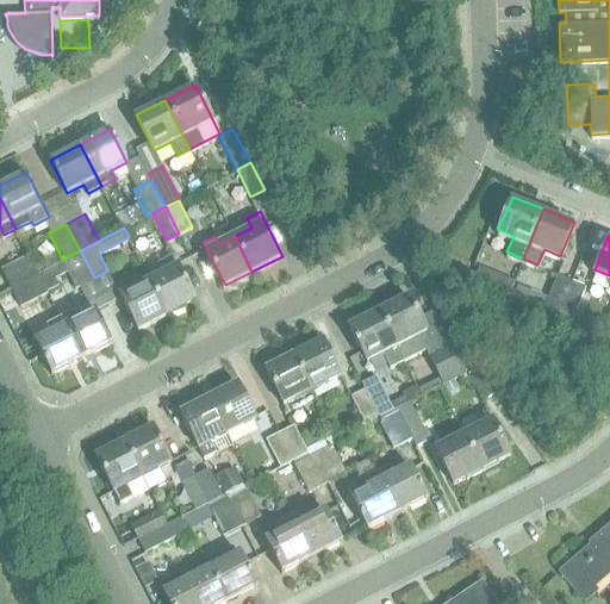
[(80,250),(62,260),(76,287),(94,278),(80,250)]
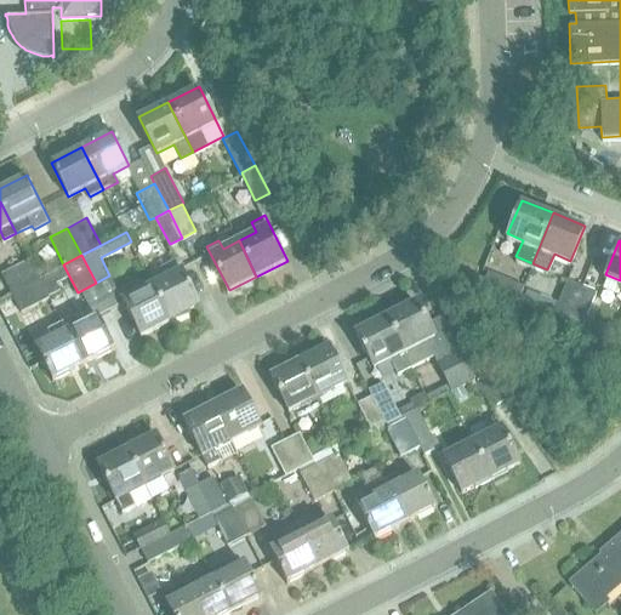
[(38,256),(30,261),(39,277),(46,273),(38,256)]
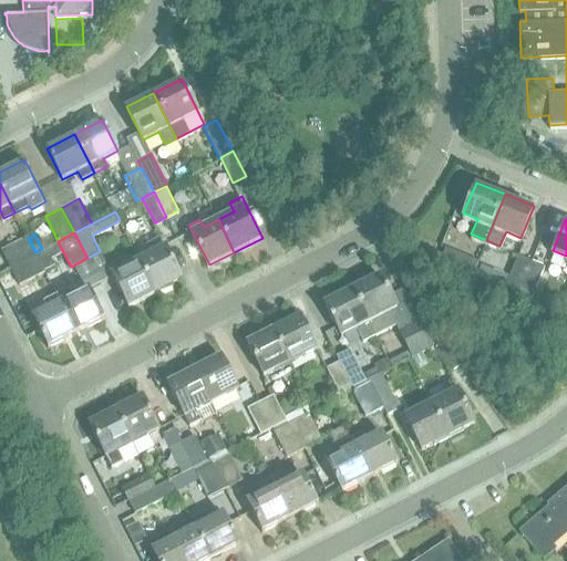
[(11,266),(35,252),(28,238),(27,236),(2,248),(11,266)]
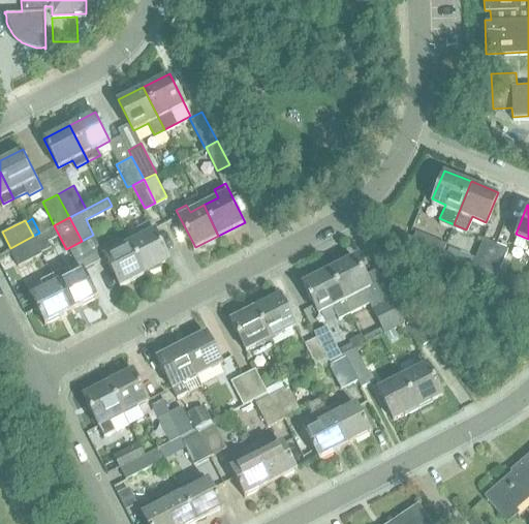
[(143,236),(130,242),(146,272),(170,259),(150,220),(137,226),(143,236)]
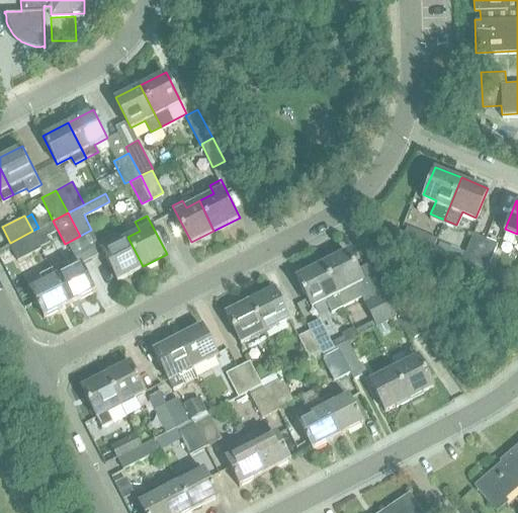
[(402,236),(431,249),(437,236),(407,224),(402,236)]
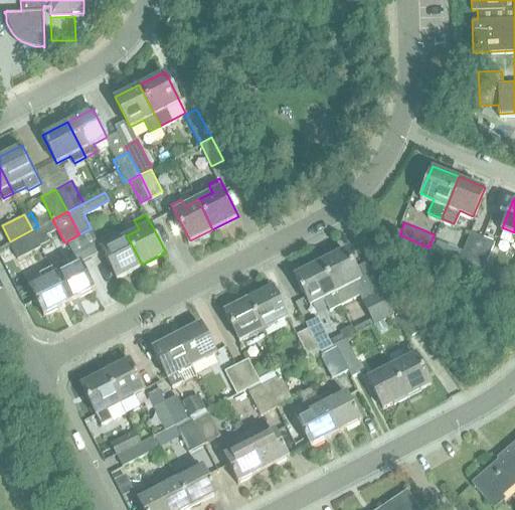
[(458,260),(470,264),(483,233),(470,228),(458,260)]
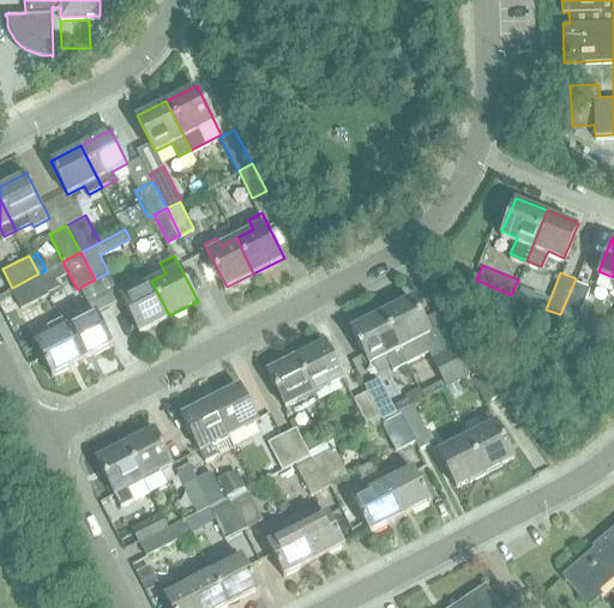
[(38,274),(12,288),(22,306),(48,293),(38,274)]
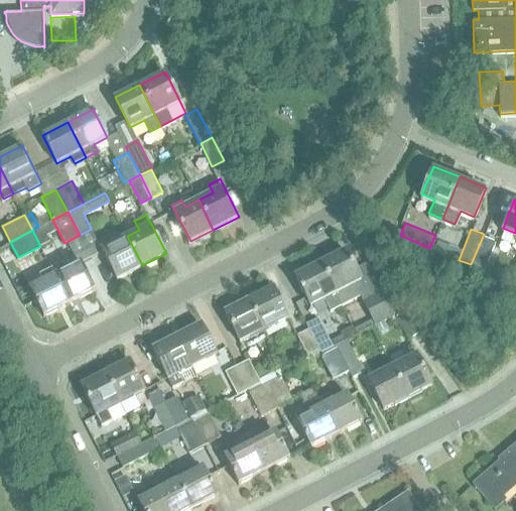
[(484,234),(471,264),(483,269),(495,239),(484,234)]
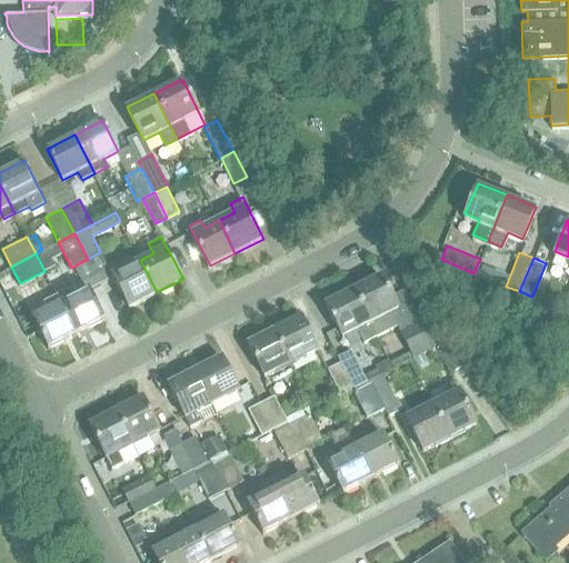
[(157,292),(140,260),(126,268),(121,259),(109,264),(130,305),(157,292)]
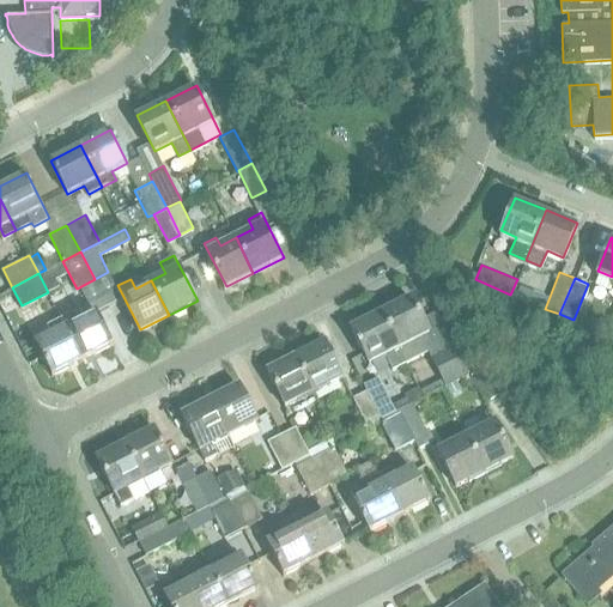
[(523,283),(522,293),(548,297),(550,286),(523,283)]
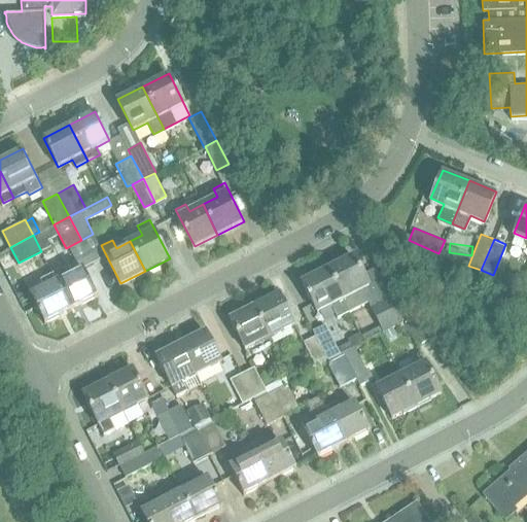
[(370,300),(381,322),(361,333),(364,339),(402,319),(388,291),(389,291),(377,266),(363,273),(354,254),(327,268),(350,310),(370,300)]
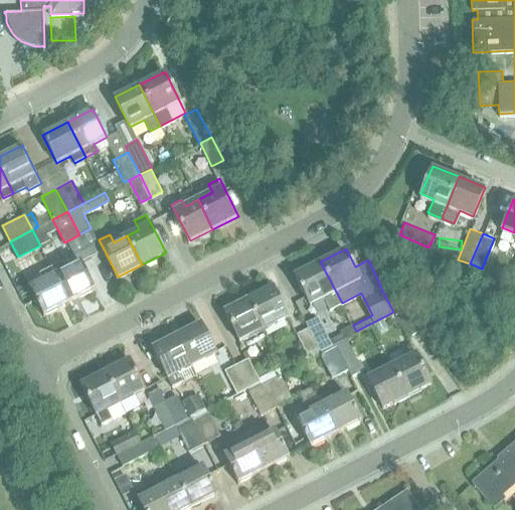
[(63,261),(51,268),(69,302),(95,289),(80,262),(67,269),(63,261)]
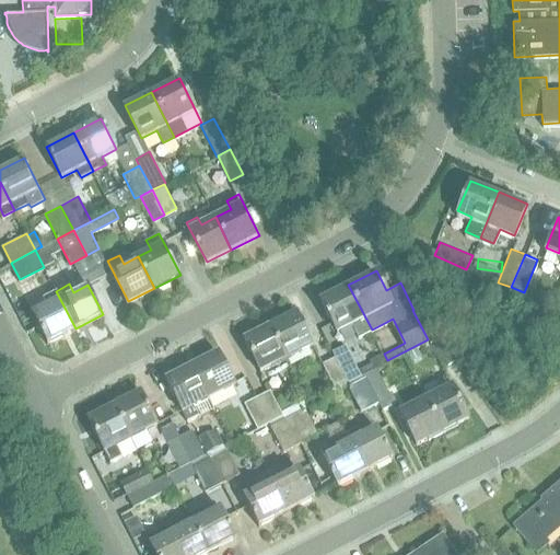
[(360,335),(372,330),(348,285),(322,299),(338,330),(353,323),(360,335)]
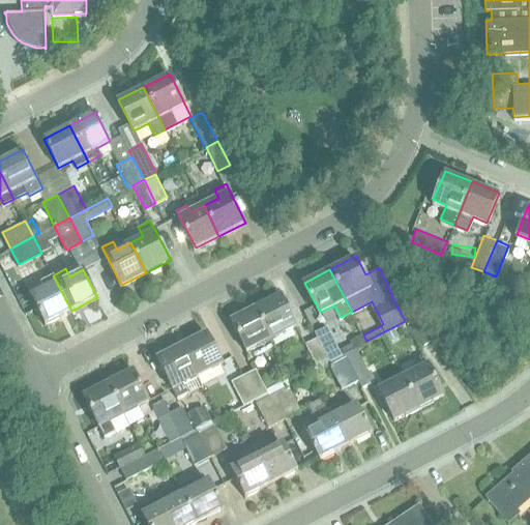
[(71,311),(53,275),(41,282),(46,289),(32,295),(47,323),(71,311)]
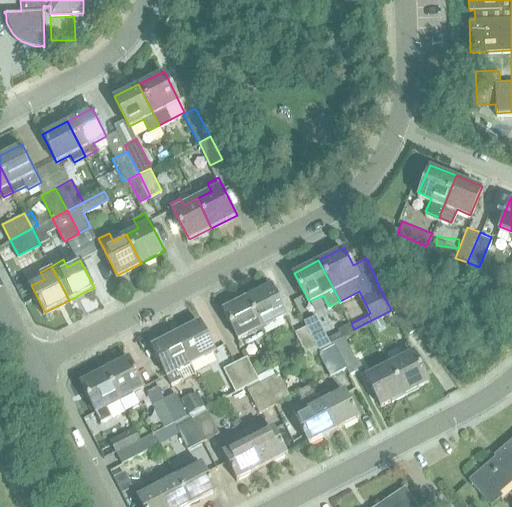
[(272,283),(247,296),(262,326),(288,313),(272,283)]
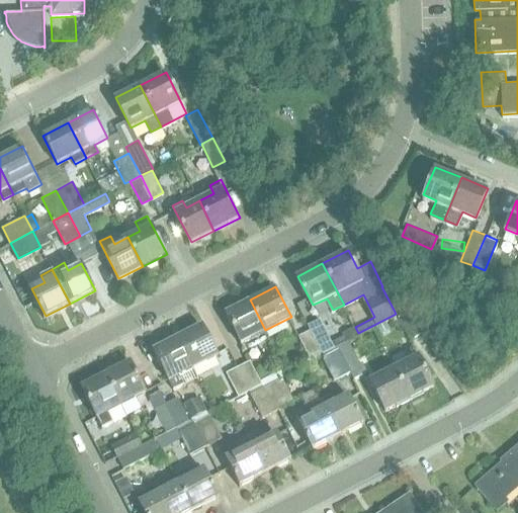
[(265,330),(250,300),(226,313),(242,342),(265,330)]
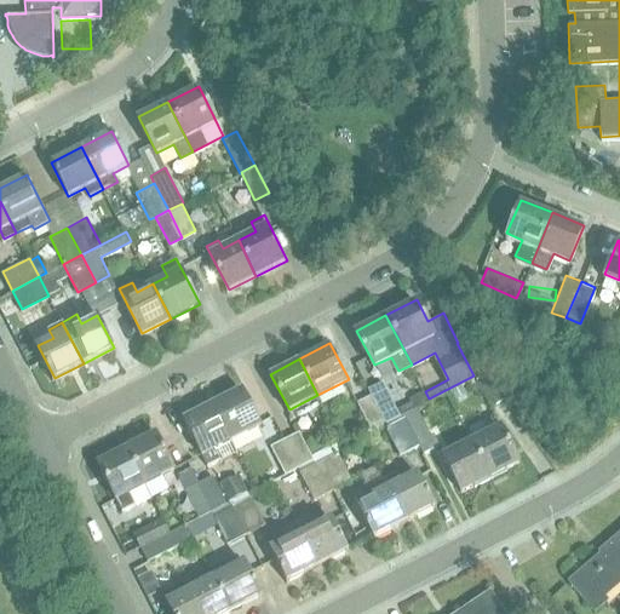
[(474,378),(492,403),(504,395),(486,368),(474,378)]
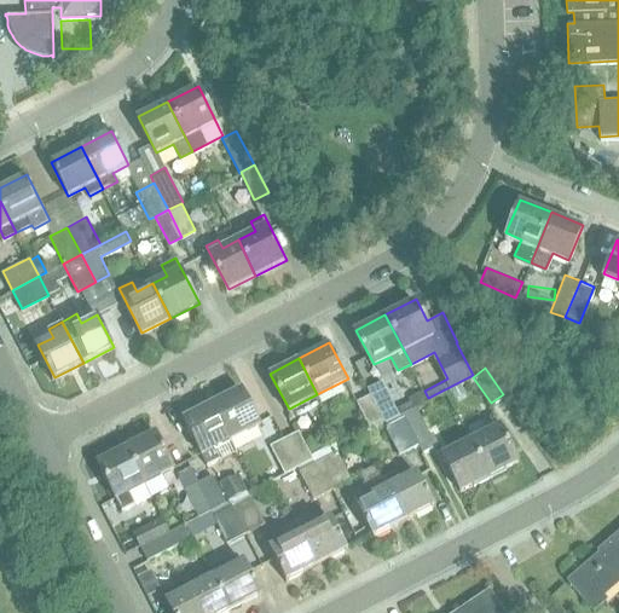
[(366,386),(370,392),(385,420),(399,412),(381,379),(366,386)]
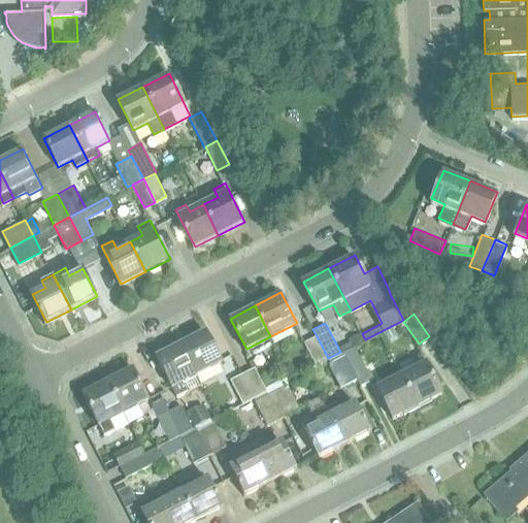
[(206,331),(182,344),(197,373),(222,361),(206,331)]
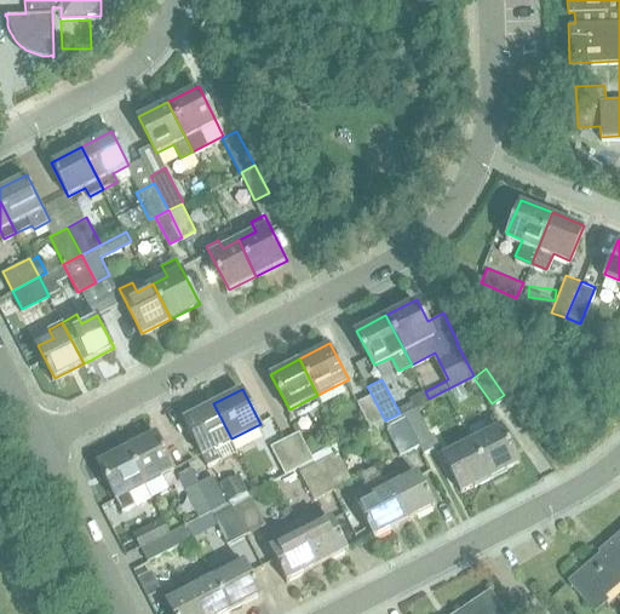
[(424,389),(409,396),(414,406),(415,405),(429,399),(425,391),(424,389)]
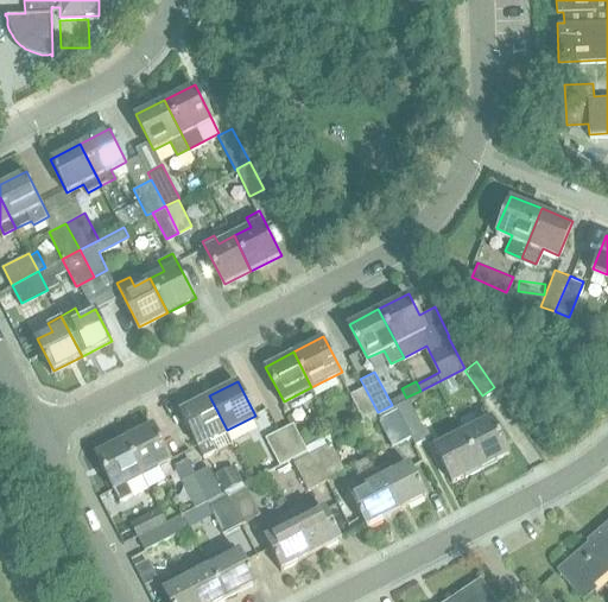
[(378,412),(363,385),(349,392),(363,419),(378,412)]
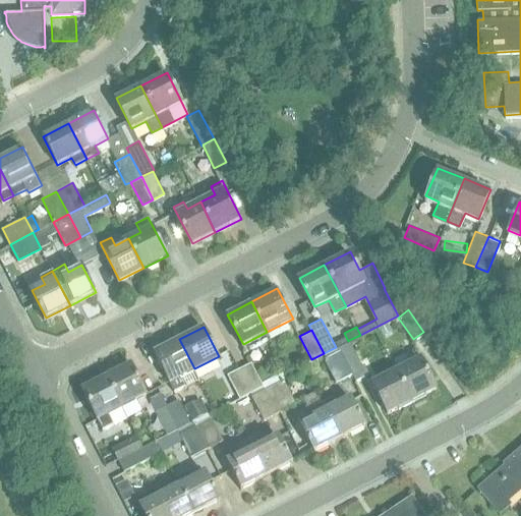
[(194,368),(179,339),(156,351),(174,389),(184,384),(180,377),(194,368)]
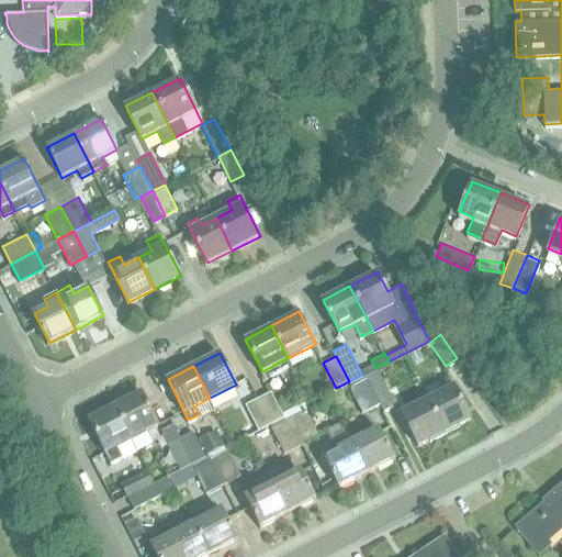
[(366,377),(367,377),(379,402),(383,409),(397,401),(392,391),(390,392),(377,367),(375,368),(364,374),(366,377)]
